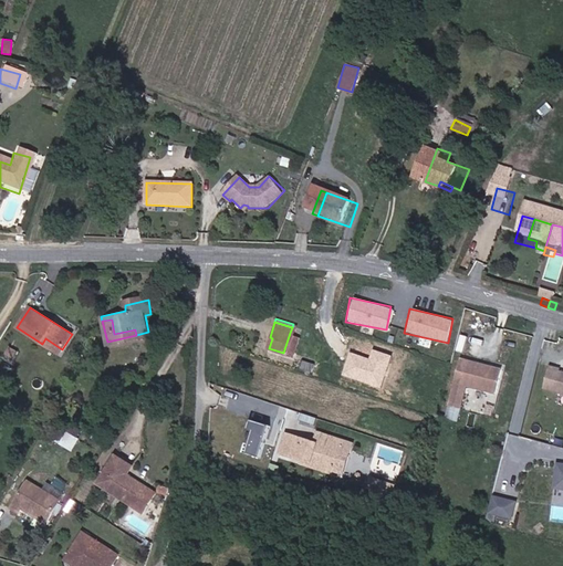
[(283,353),(290,354),(295,334),(290,333),(283,353)]
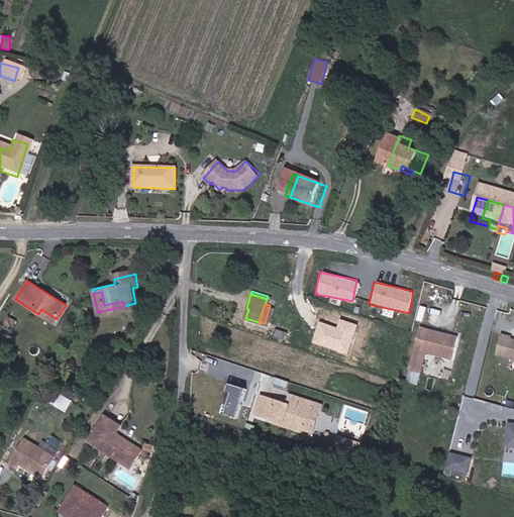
[(54,324),(57,319),(41,309),(38,314),(54,324)]
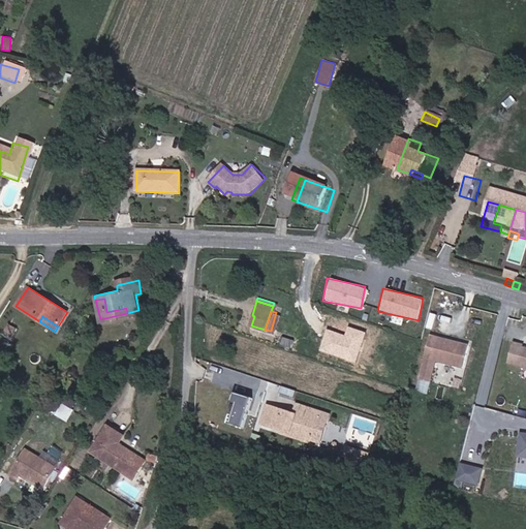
[(413,390),(426,393),(434,361),(459,367),(465,342),(428,333),(413,390)]
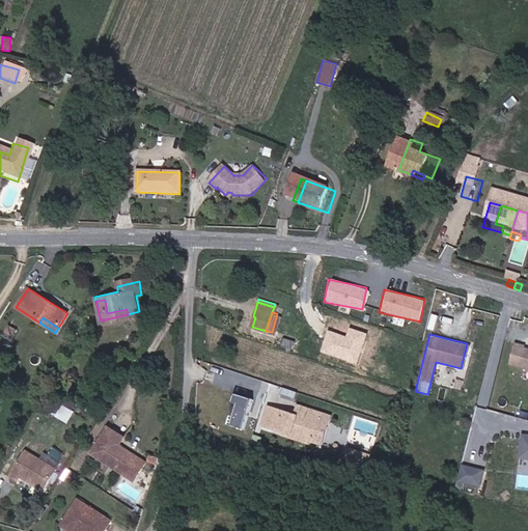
[(280,342),(292,345),(294,338),(282,335),(280,342)]
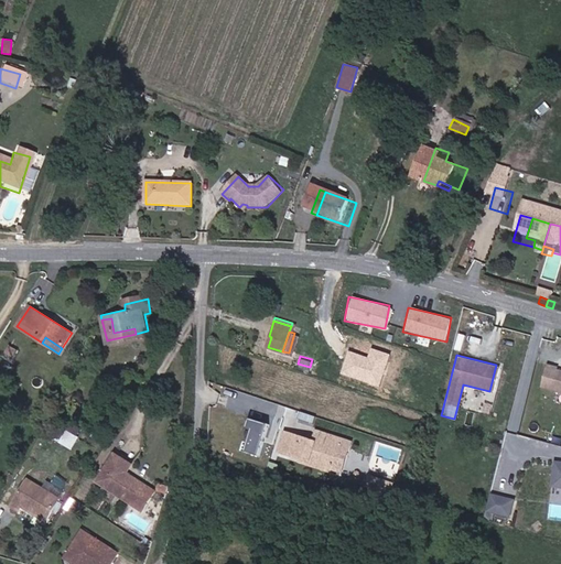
[(560,368),(543,365),(538,388),(560,392),(560,368)]
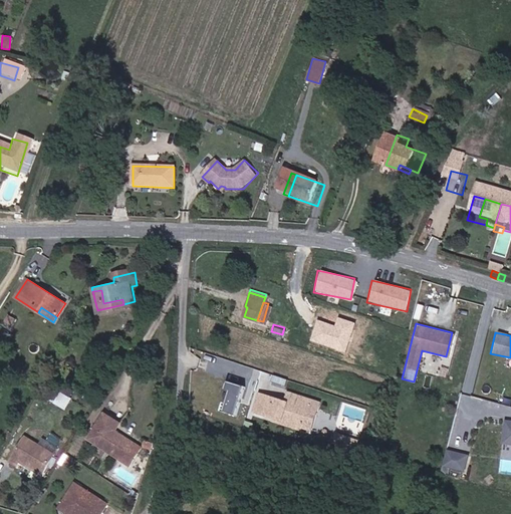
[(429,377),(462,387),(466,370),(433,361),(429,377)]
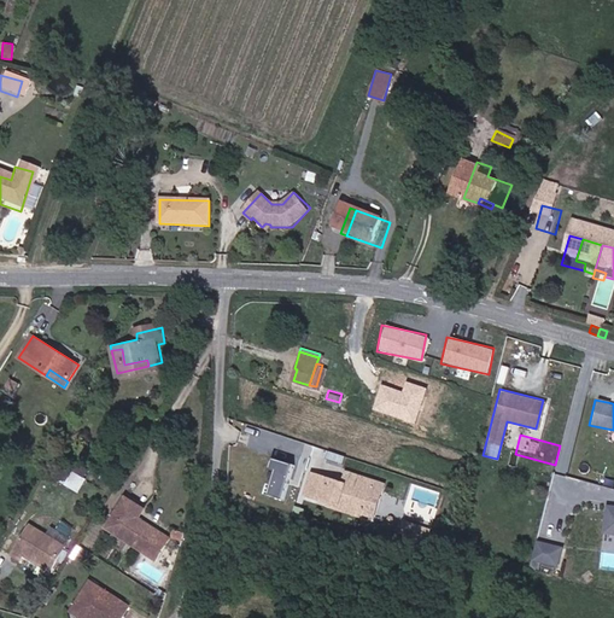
[(290,471),(258,464),(256,473),(287,483),(290,471)]
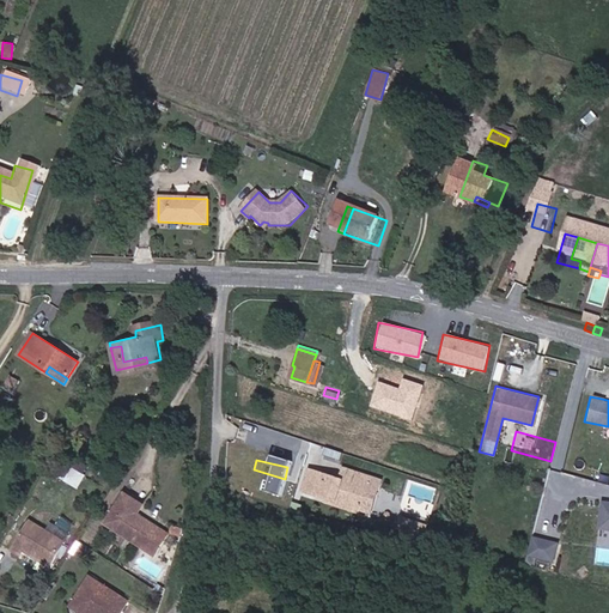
[(348,478),(351,466),(336,462),(334,474),(348,478)]
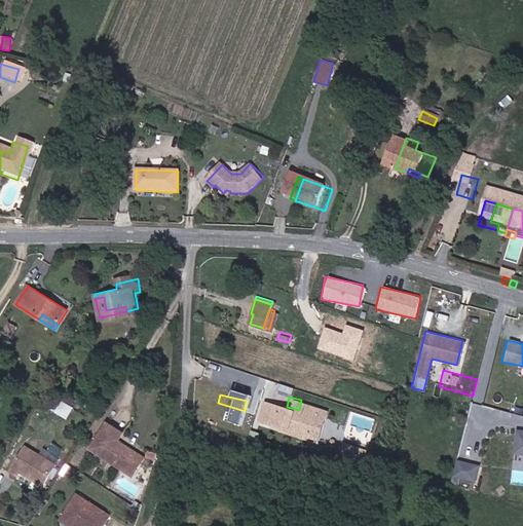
[(287,407),(263,401),(258,419),(308,433),(316,404),(301,400),(299,410),(287,407)]
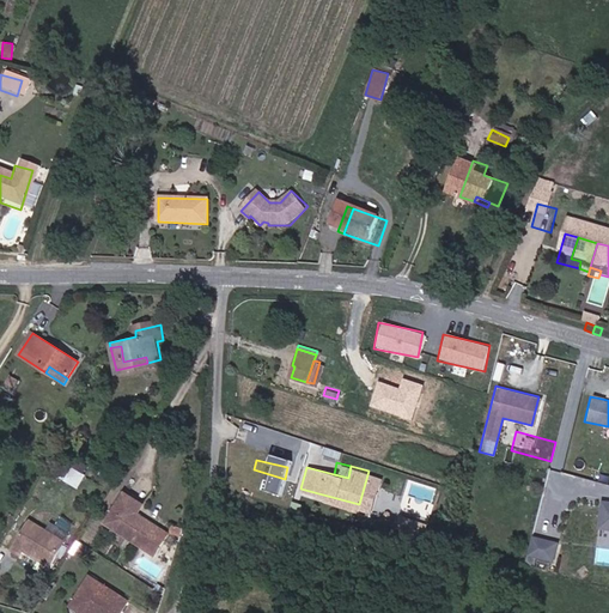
[(285,479),(254,469),(253,475),(284,483),(285,479)]
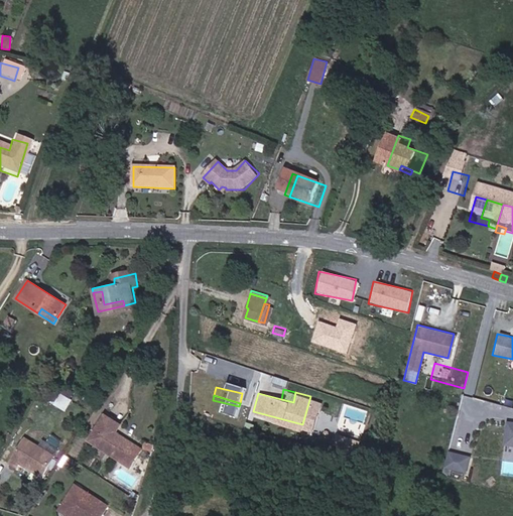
[(319,399),(310,396),(302,424),(311,427),(319,399)]
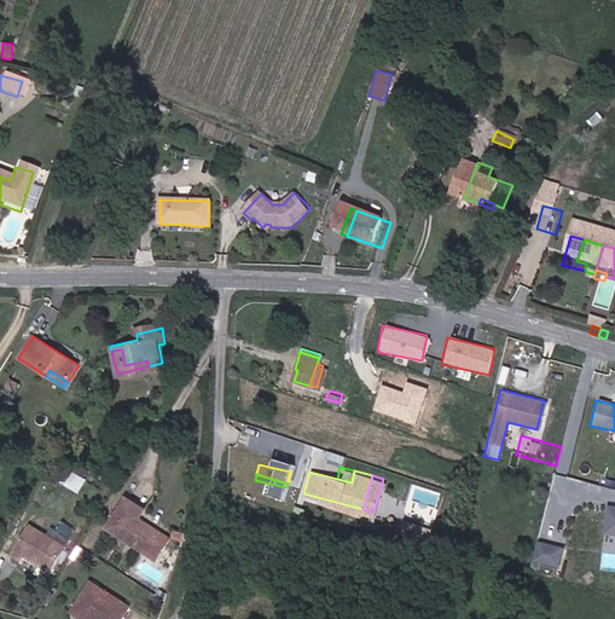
[(286,487),(255,480),(254,489),(284,496),(286,487)]
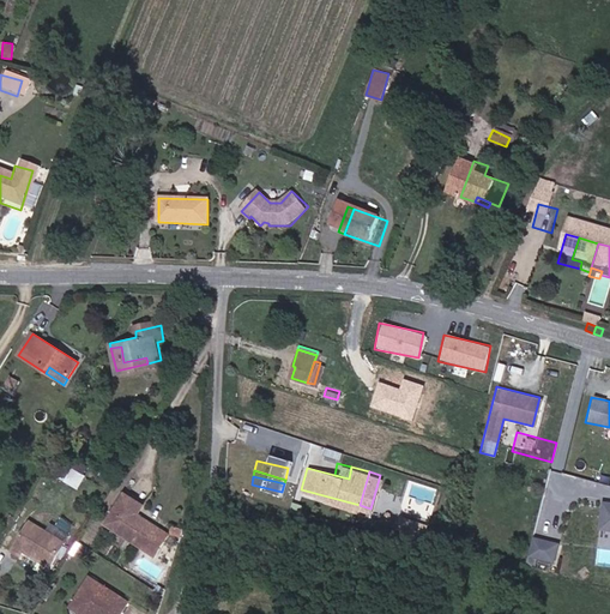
[(138,506),(122,495),(103,524),(122,537),(120,540),(125,543),(127,540),(143,551),(155,530),(132,516),(138,506)]
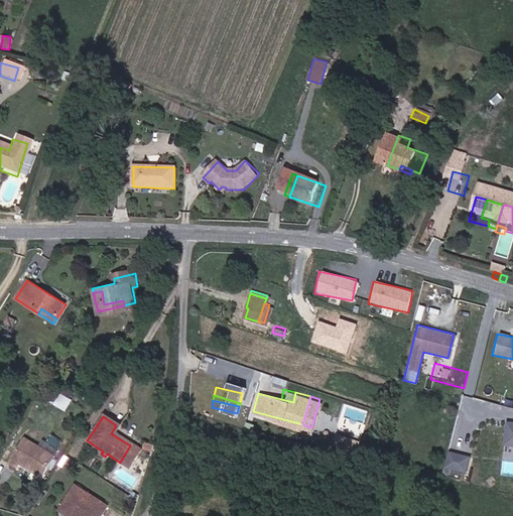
[(512,421),(504,420),(502,445),(512,446),(512,421)]
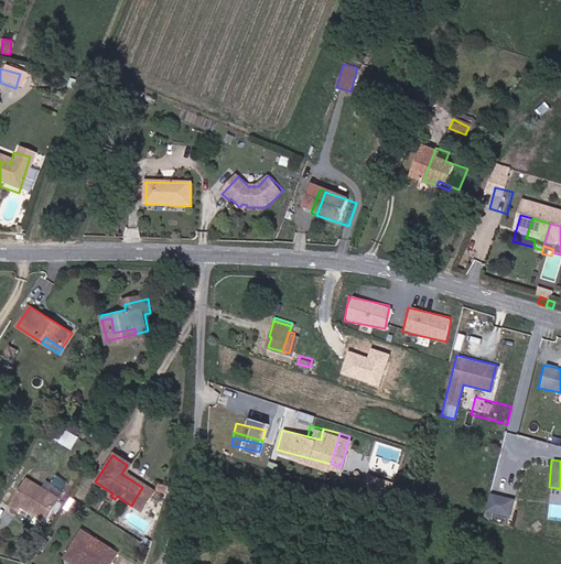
[(381,474),(369,470),(367,481),(369,481),(368,486),(375,488),(376,484),(378,485),(381,474)]
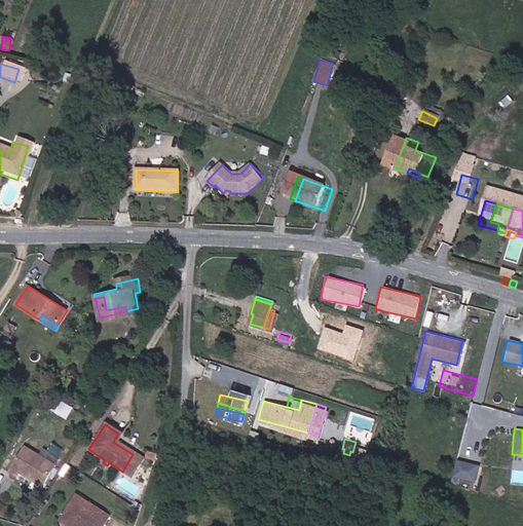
[(365,445),(356,442),(352,452),(363,454),(365,445)]
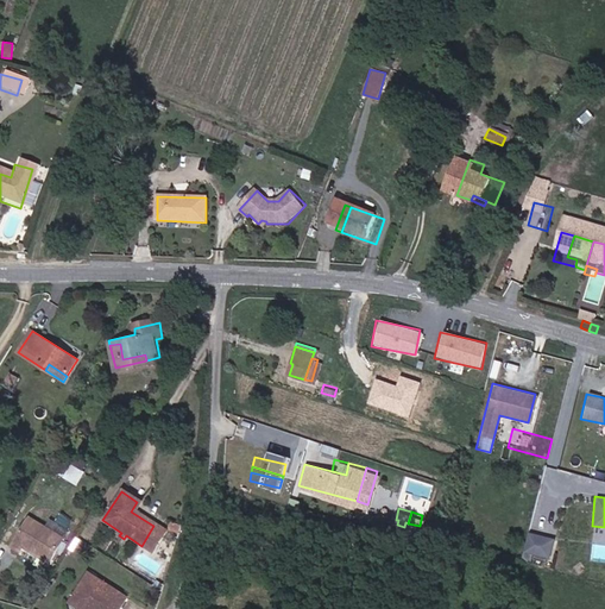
[(36,550),(46,557),(64,531),(45,519),(41,526),(24,515),(6,544),(14,548),(18,544),(33,553),(36,550)]
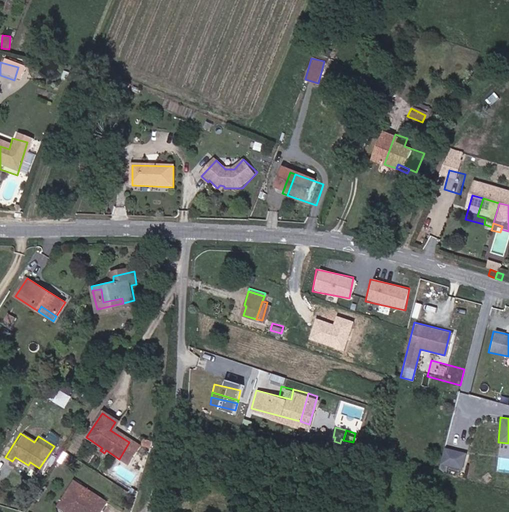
[(149,450),(152,444),(139,440),(137,446),(149,450)]
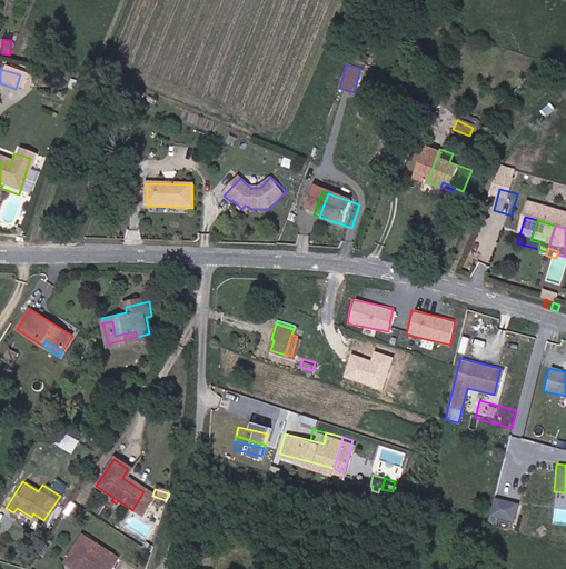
[(132,510),(140,516),(152,498),(144,491),(132,510)]
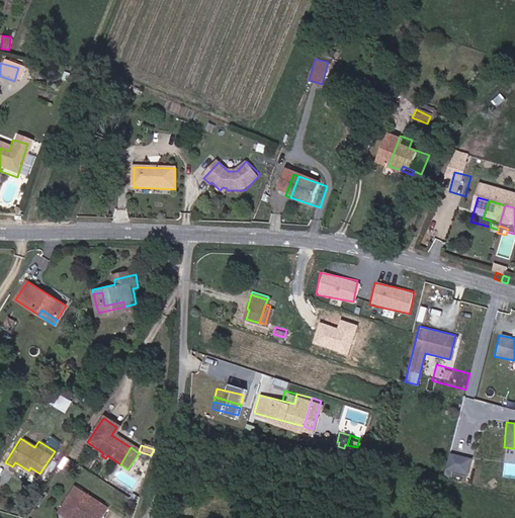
[(447,453),(444,475),(467,479),(470,456),(447,453)]
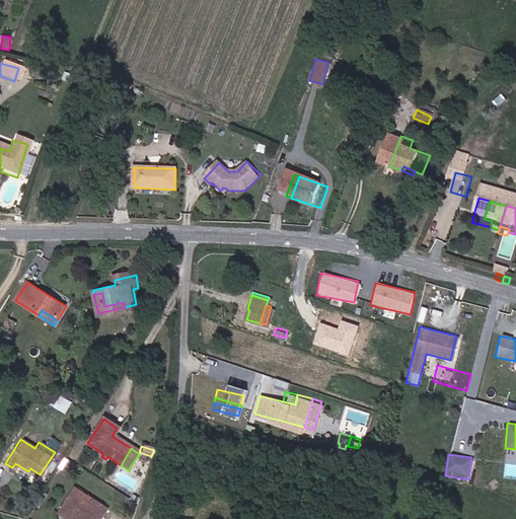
[(515,464),(508,464),(507,476),(515,476),(515,464)]
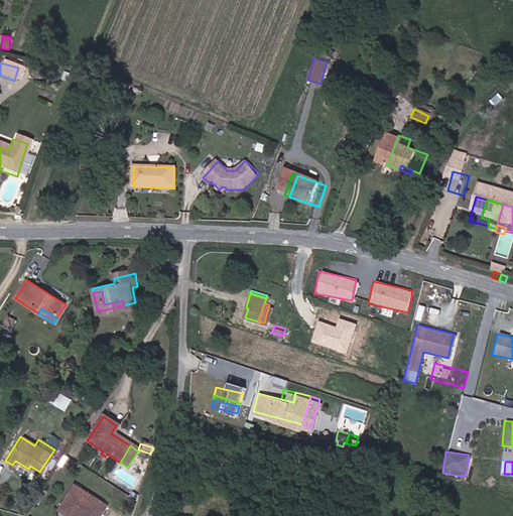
[(37,476),(39,472),(30,466),(28,469),(28,470),(37,476)]
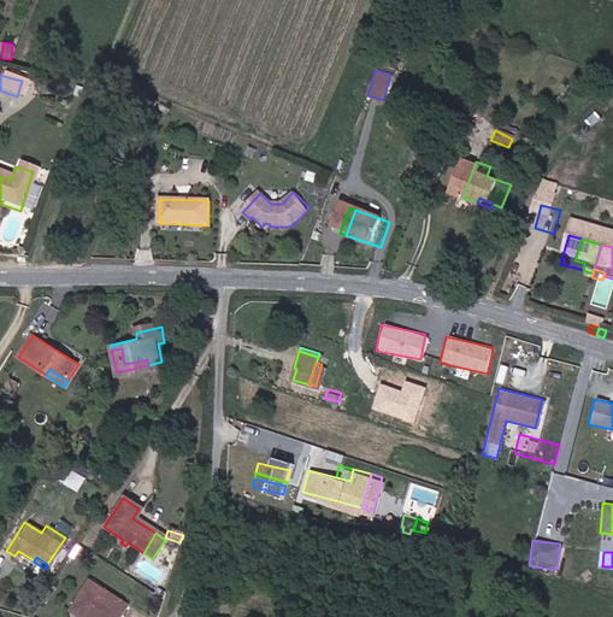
[(66,610),(76,616),(81,616),(99,589),(86,581),(66,610)]
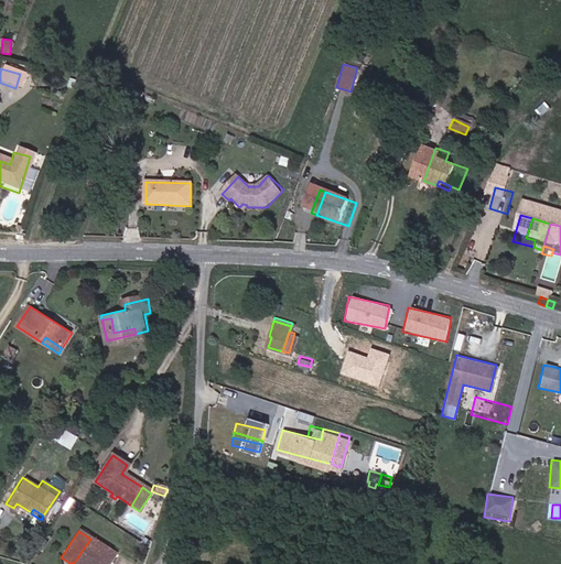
[(74,563),(104,563),(111,553),(90,539),(74,563)]
